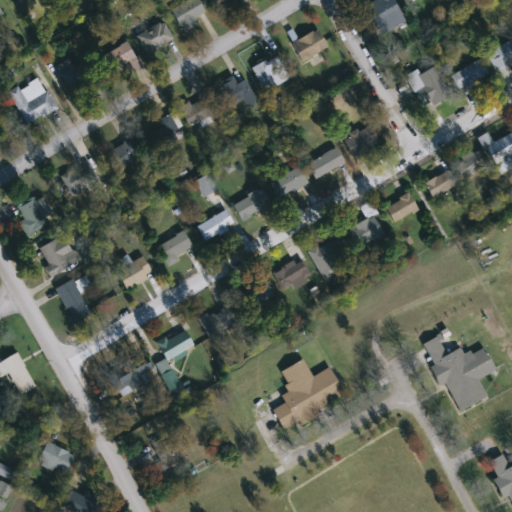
[(227,0),(227,9),(215,9),(215,0),(227,0)]
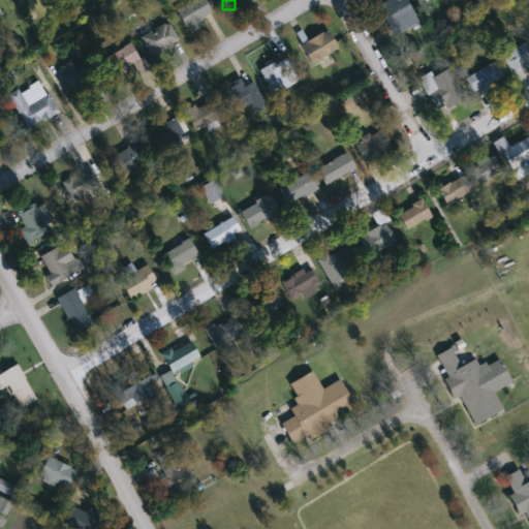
[(405,0),(418,22),(395,37),(376,7),(386,0),(405,0)]
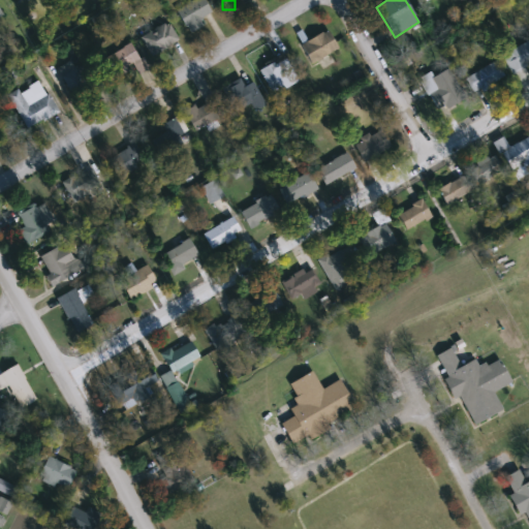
[(160,52),(149,34),(167,22),(179,39),(160,52)]
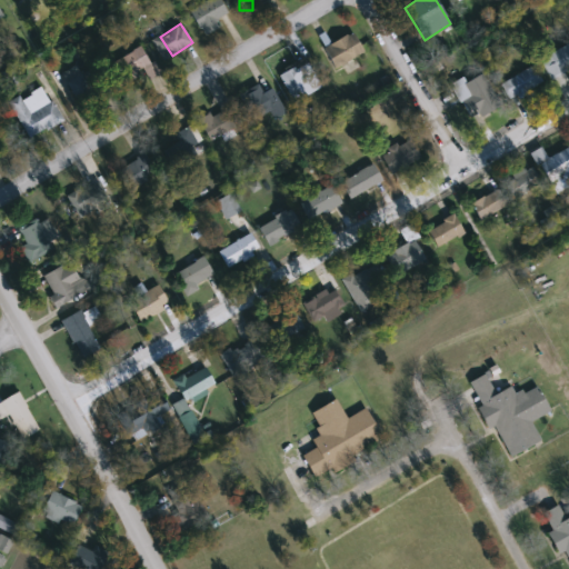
[(325,48),(352,32),(363,53),(336,69),(325,48)]
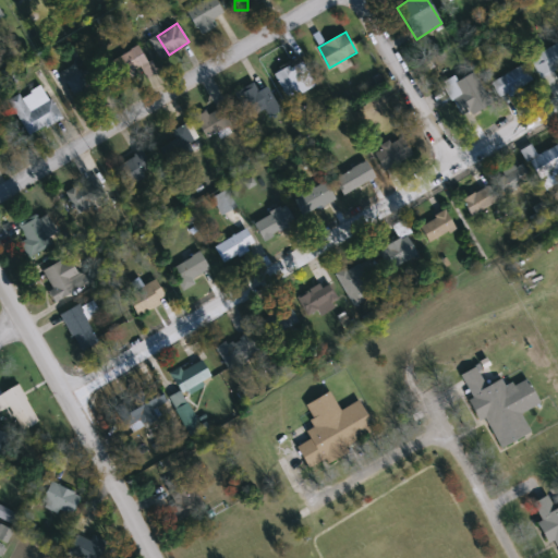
[(530,60),(557,41),(557,68),(541,79),(530,60)]
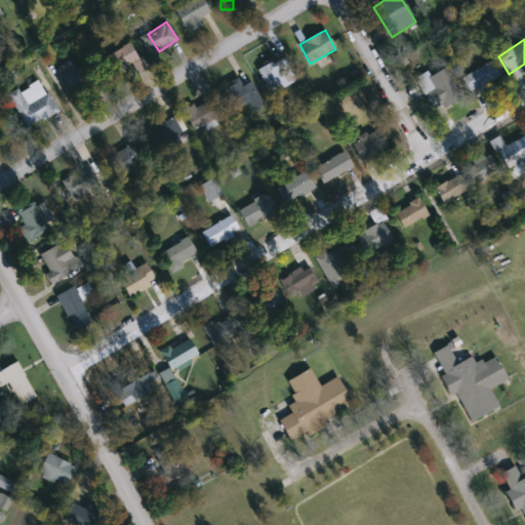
[(116,72),(108,55),(133,42),(142,58),(116,72)]
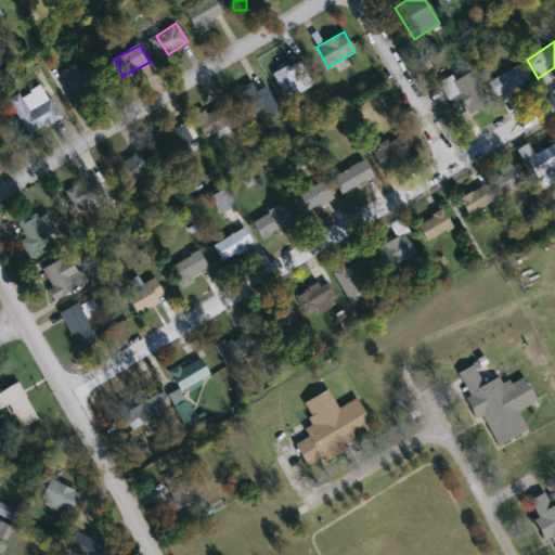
[(110,87),(72,95),(65,69),(103,61),(110,87)]
